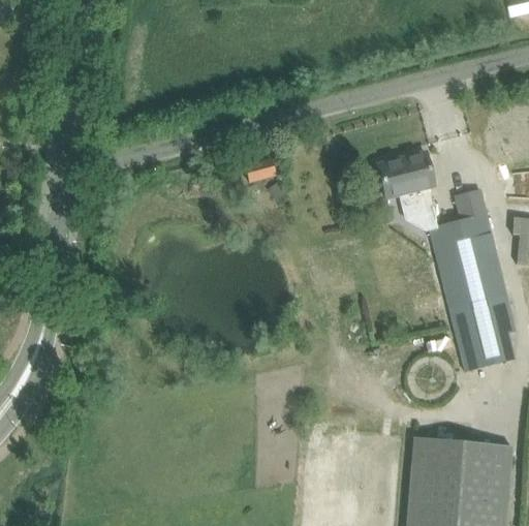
[(512,0),(518,22),(528,19),(528,0),(512,0)]
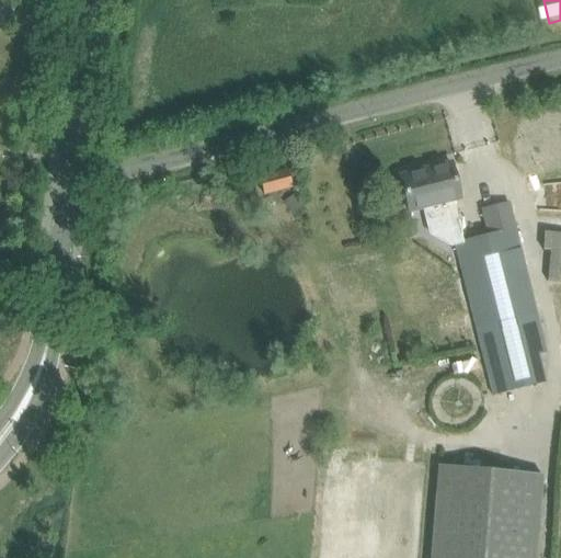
[(428,231),(449,242),(455,241),(460,262),(493,391),(545,379),(533,333),(541,331),(514,221),(508,201),(482,207),(489,232),(465,239),(454,196),(460,195),(451,161),(400,173),(409,207),(422,204),(428,231)]
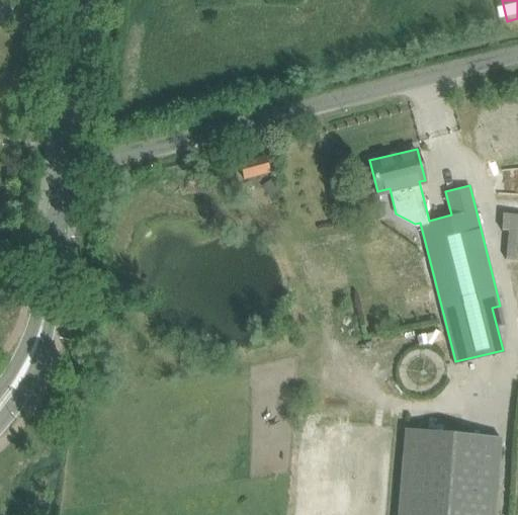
[(265,155),(239,162),(243,177),(269,170),(265,155)]
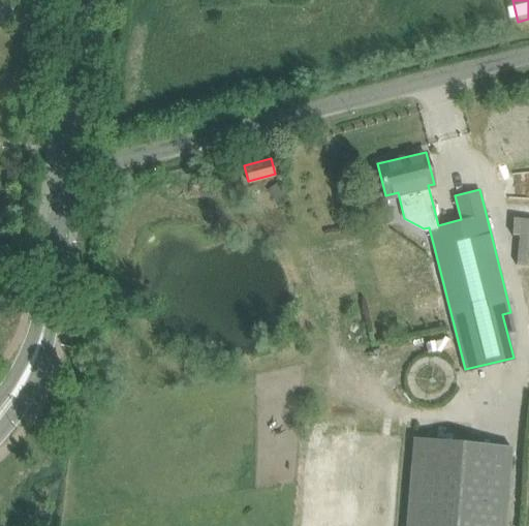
[(278,181),(268,187),(274,195),(283,189),(278,181)]
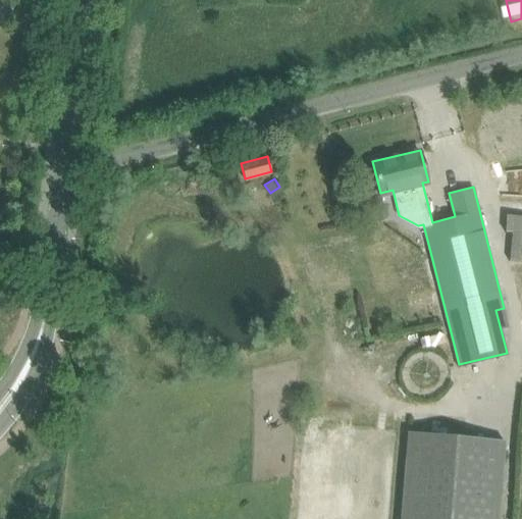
[(521,261),(521,214),(508,213),(507,229),(514,230),(512,260),(521,261)]
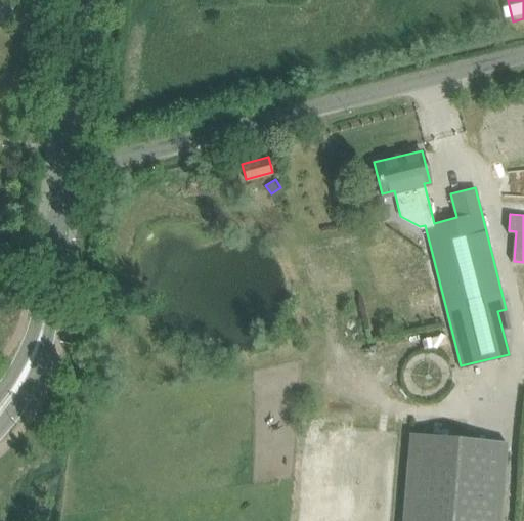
[(498,520),(507,440),(411,432),(402,520),(498,520)]
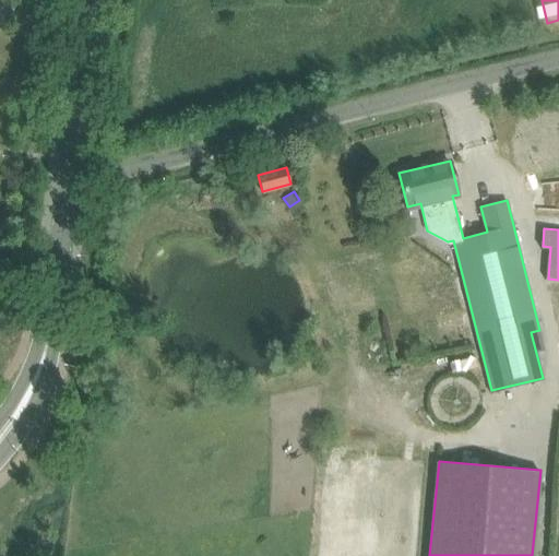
All buildings are outlined.
